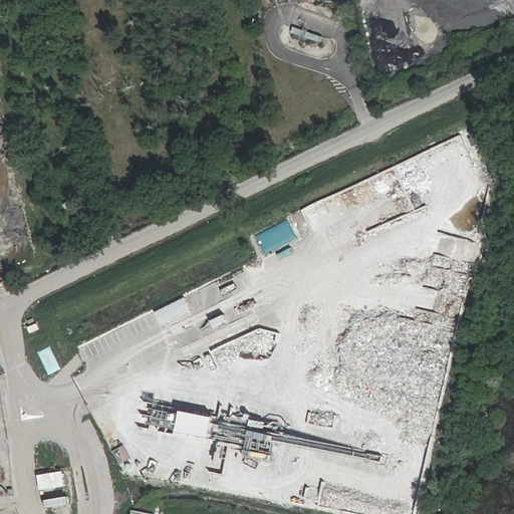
[(379,179),(383,193),(406,186),(403,173),(379,179)]
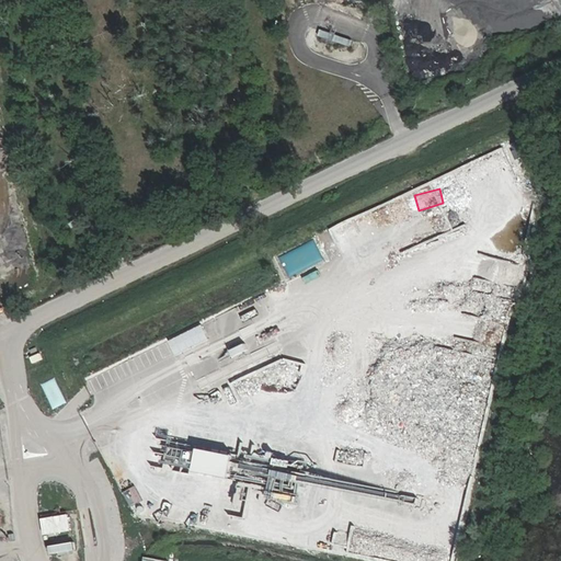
[(402,283),(384,289),(388,299),(405,293),(402,283)]
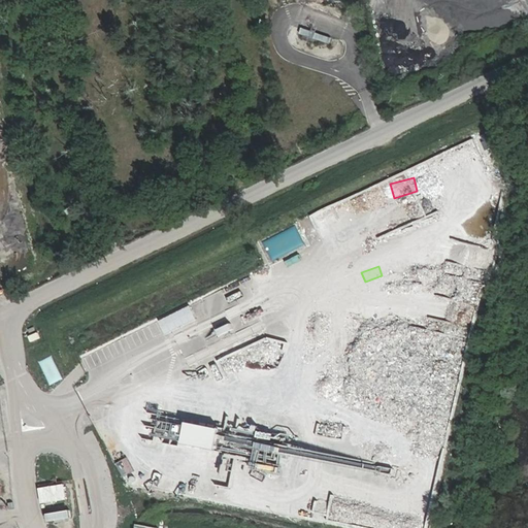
[(236,284),(173,310),(187,341),(251,315),(236,284)]
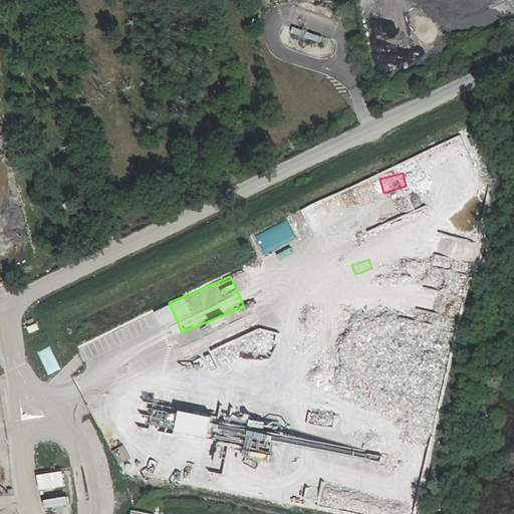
[(152,316),(155,323),(169,316),(166,309),(152,316)]
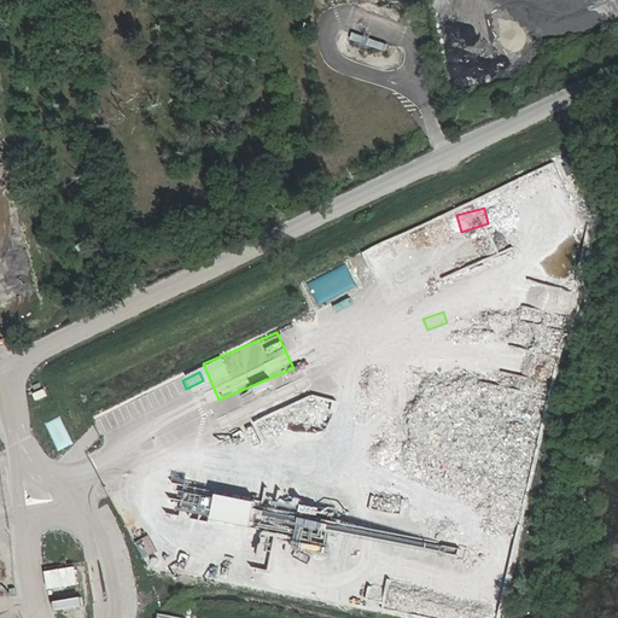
[(267,396),(283,389),(279,380),(263,388),(267,396)]
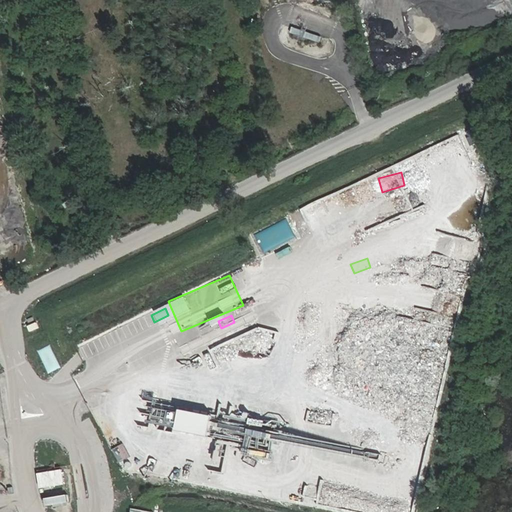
[(148,317),(134,321),(136,329),(151,325),(148,317)]
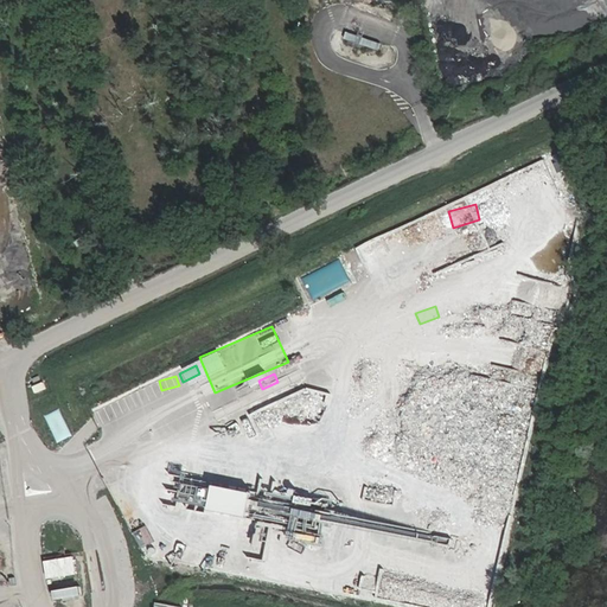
[(164,391),(167,401),(184,395),(180,385),(164,391)]
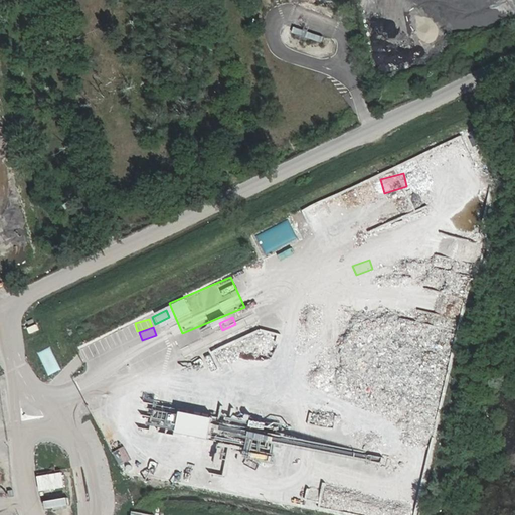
[(148,348),(161,342),(158,336),(146,342),(148,348)]
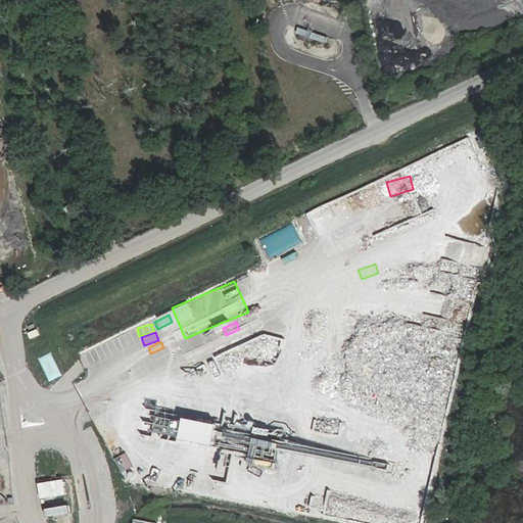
[(39,359),(50,382),(62,376),(51,352),(39,359)]
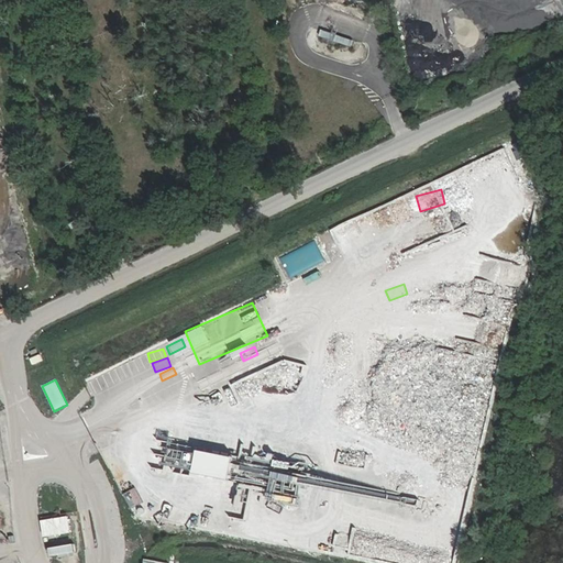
[(186,403),(179,405),(184,417),(190,415),(186,403)]
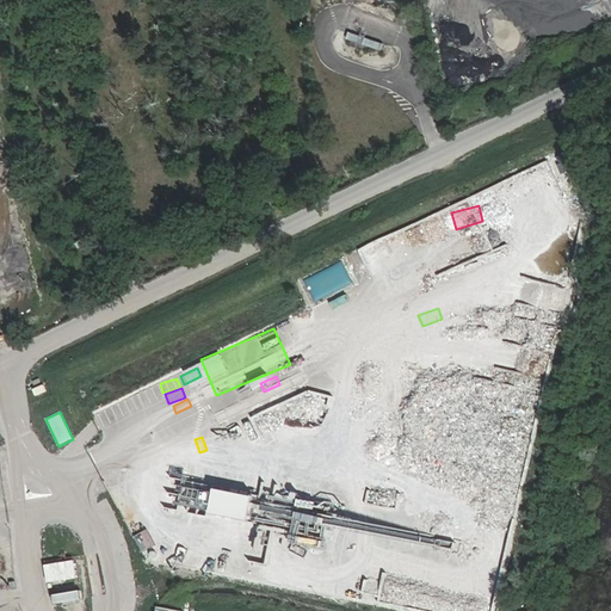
[(142,461),(134,463),(131,456),(113,463),(134,513),(160,503),(142,461)]
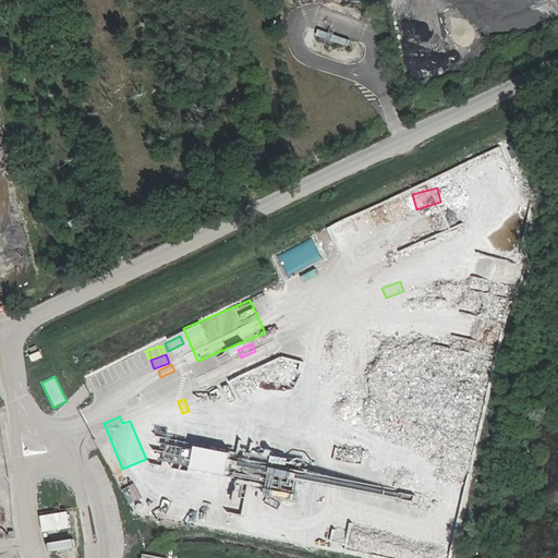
[(185,422),(190,433),(196,431),(192,420),(185,422)]
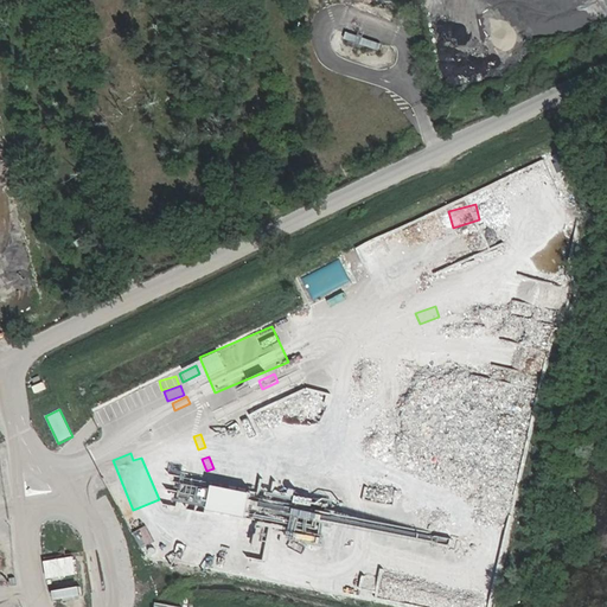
[(345,458),(328,460),(331,471),(346,468),(345,458)]
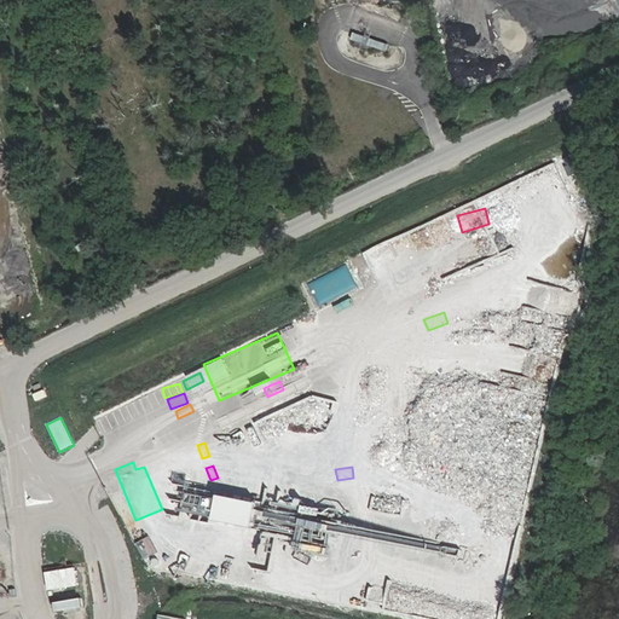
[(296,495),(278,499),(285,528),(304,524),(296,495)]
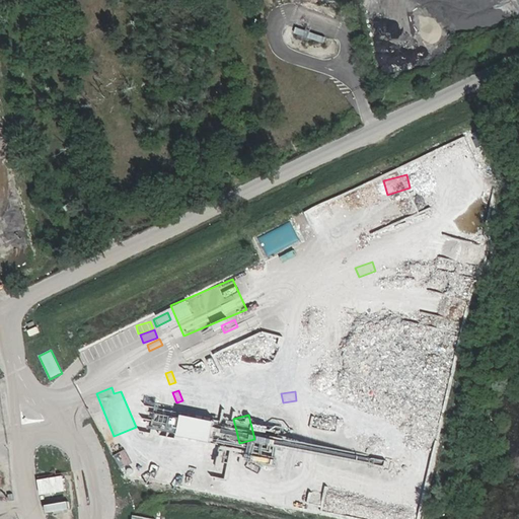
[(180,419),(167,423),(177,450),(191,445),(180,419)]
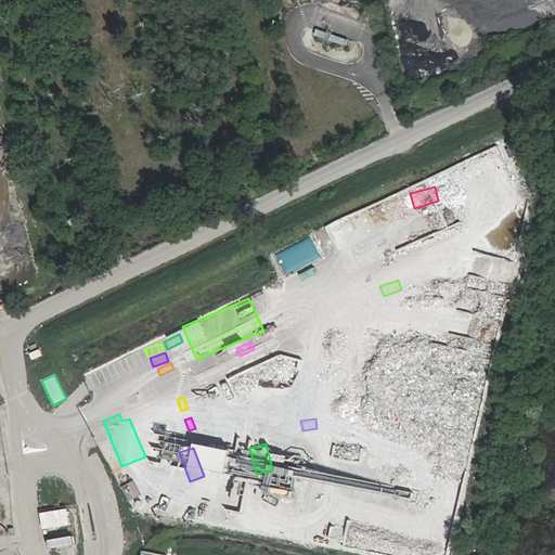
[(210,477),(217,474),(211,459),(204,462),(210,477)]
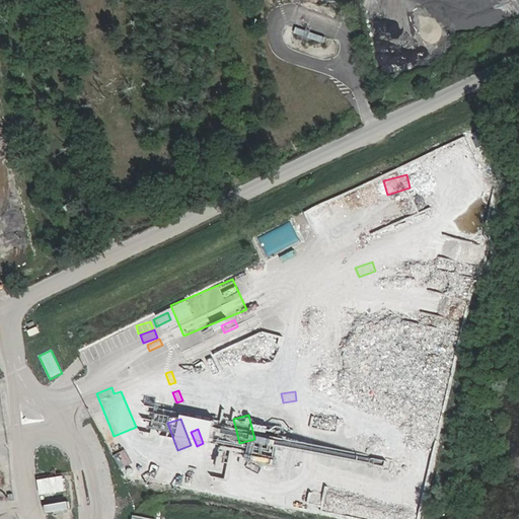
[(66,475),(41,480),(44,497),(69,492),(66,475)]
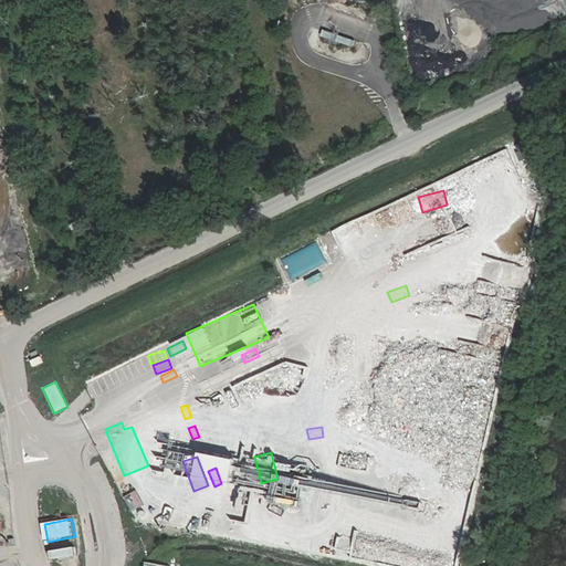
[(10,522),(13,538),(22,536),(20,520),(10,522)]
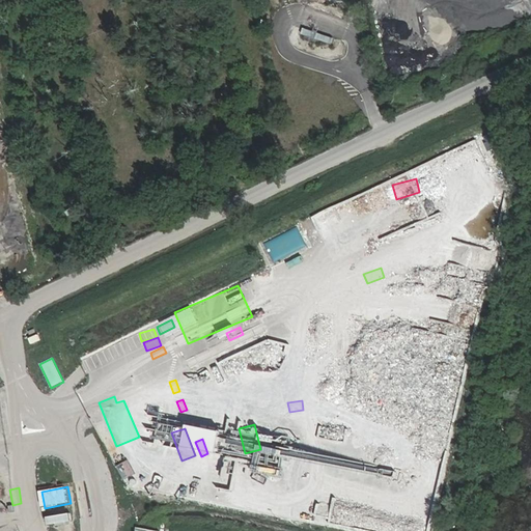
[(229,493),(217,496),(219,508),(232,505),(229,493)]
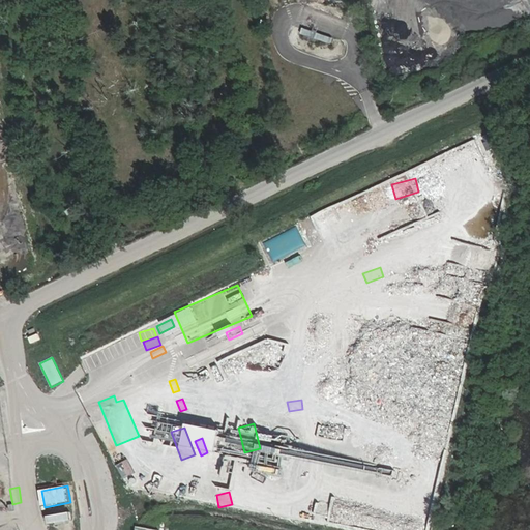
[(361,501),(346,507),(352,522),(367,516),(361,501)]
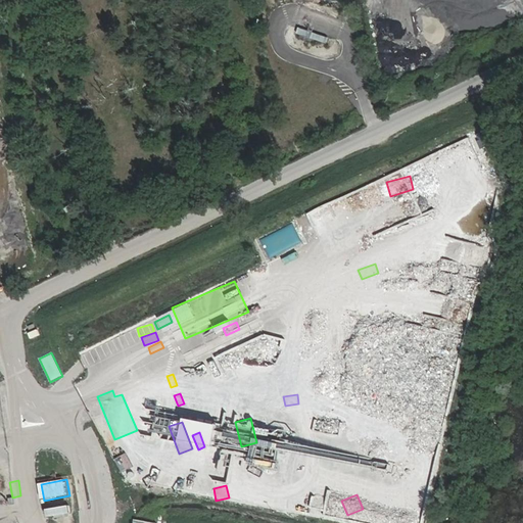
[(340,502),(326,508),(331,520),(345,514),(340,502)]
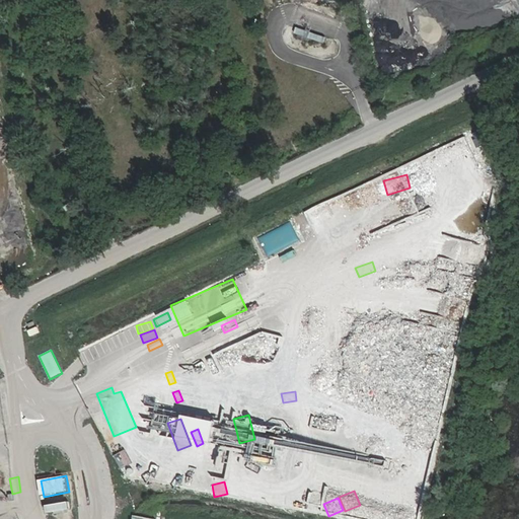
[(391,518),(388,507),(366,514),(367,518),(391,518)]
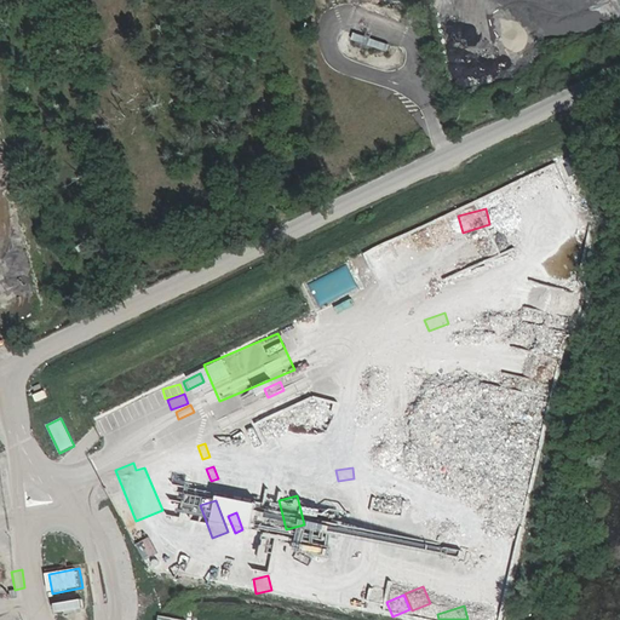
[(414,619),(435,619),(425,608),(413,619),(414,619)]
